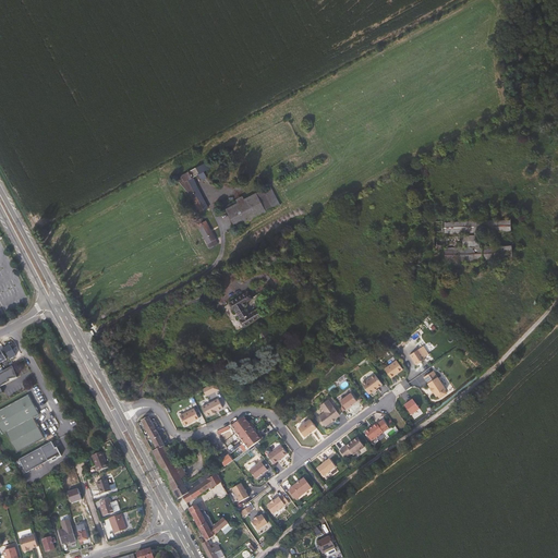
[(208,207),(193,179),(205,171),(202,166),(182,176),(201,211),(208,207)]
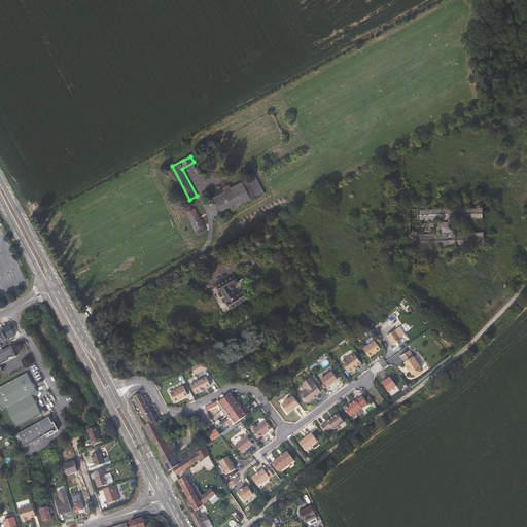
[(257,176),(216,199),(217,200),(225,215),(267,194),(257,176)]
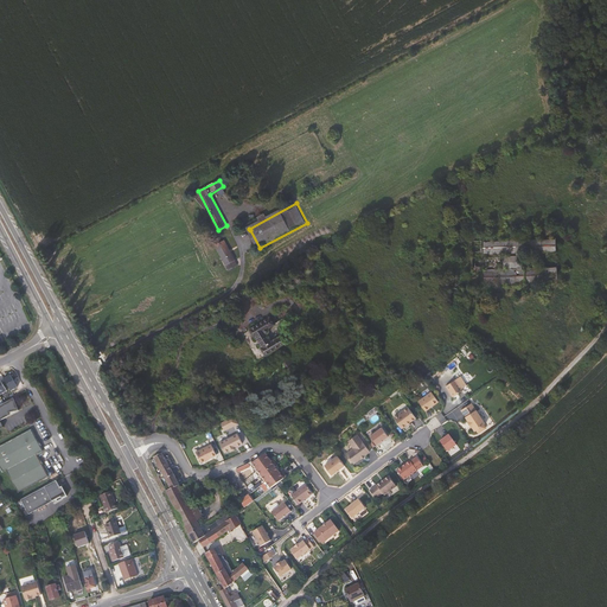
[(537,250),(556,250),(557,238),(532,238),(532,243),(537,243),(537,250)]
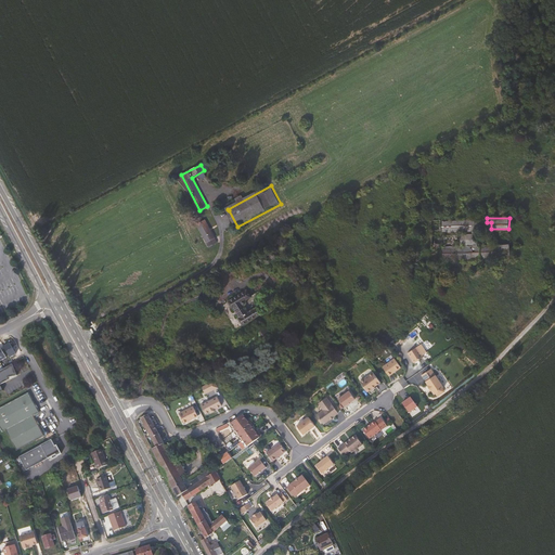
[(441,221),(442,232),(478,231),(478,219),(441,221)]
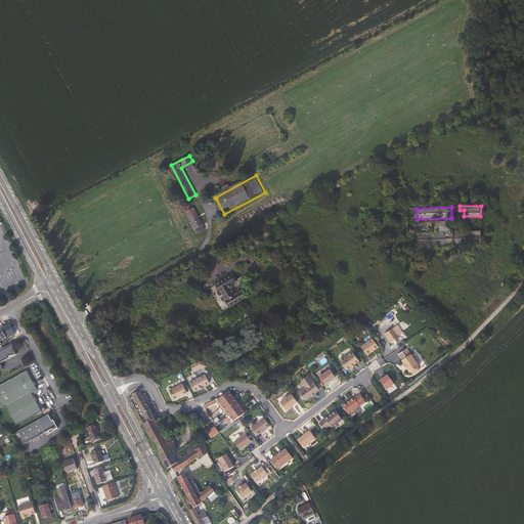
[(194,208),(186,213),(198,234),(206,229),(194,208)]
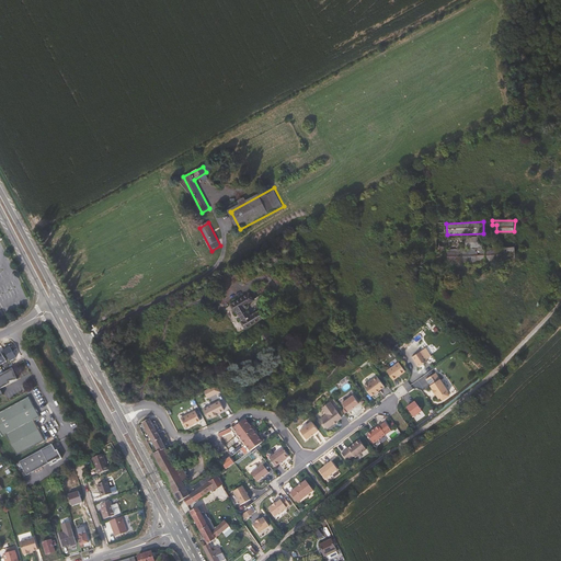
[(516,259),(515,245),(481,248),(481,236),(465,237),(465,248),(477,248),(477,258),(479,258),(480,261),(516,259)]
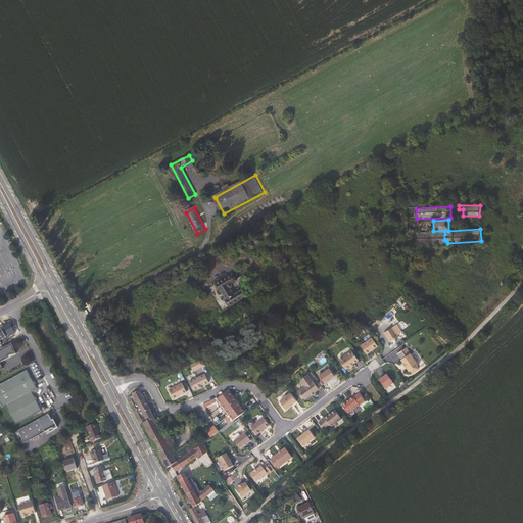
[(233,283),(232,282),(237,278),(233,272),(216,283),(220,289),(222,288),(227,297),(226,298),(230,304),(247,293),(243,287),(235,292),(230,286),(233,285),(233,283)]
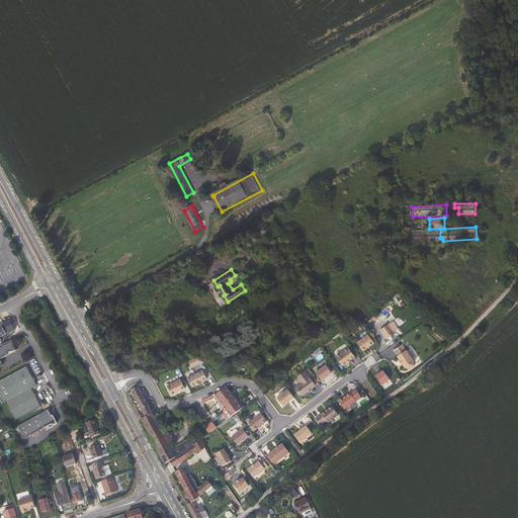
[(248,313),(249,316),(253,313),(246,303),(243,305),(244,307),(248,313)]
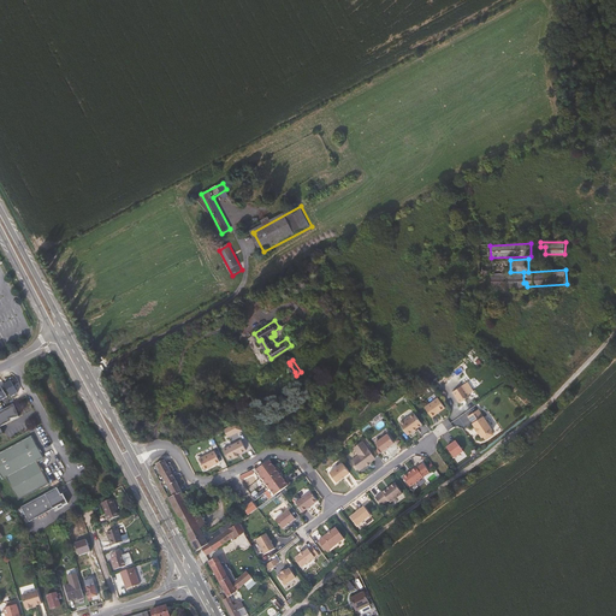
[(454,390),(461,400),(472,394),(465,383),(454,390)]
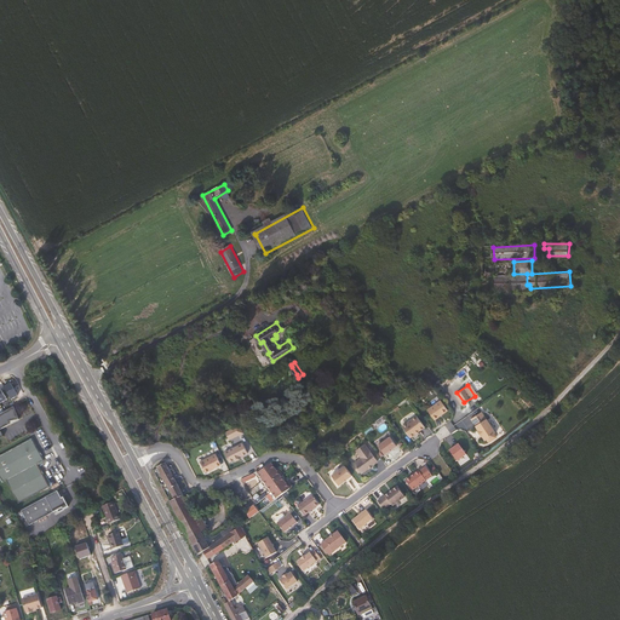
[(437,417),(451,407),(443,397),(430,406),(437,417)]
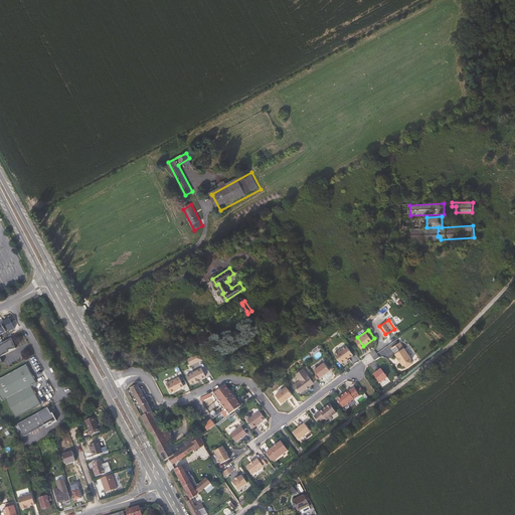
[(8,352),(17,348),(12,339),(0,345),(0,365),(4,363),(1,358),(8,354),(8,353),(8,352)]
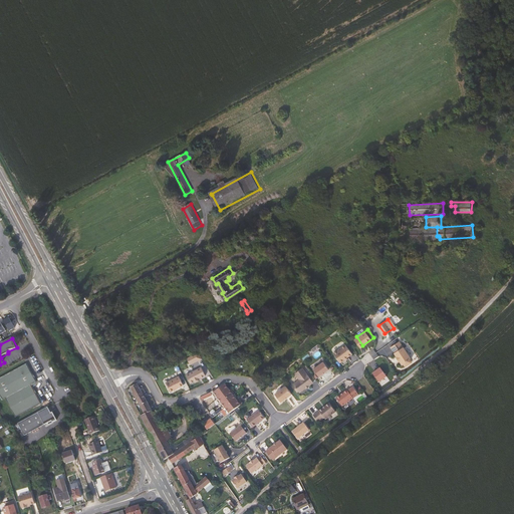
[(401,359),(404,363),(412,357),(400,339),(392,345),(398,354),(397,354),(401,359)]
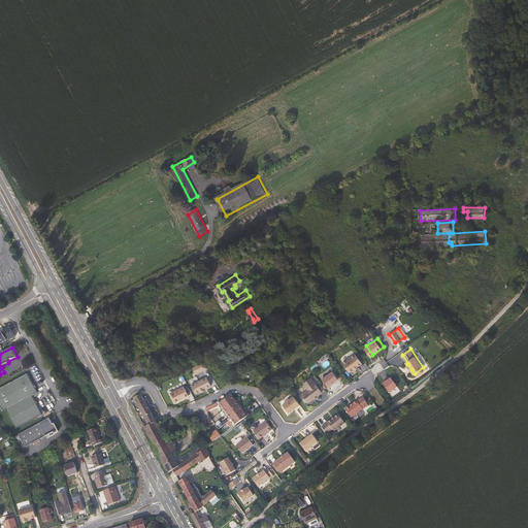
[(344,359),(352,369),(364,360),(357,351),(344,359)]
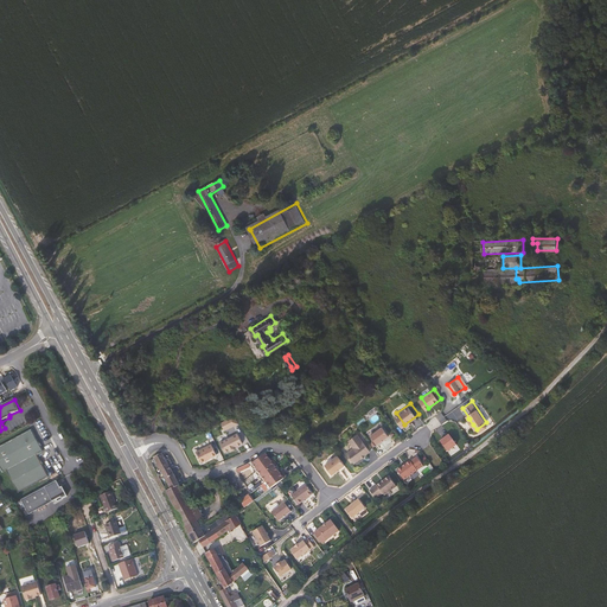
[(221,422),(223,430),(238,426),(235,417),(221,422)]
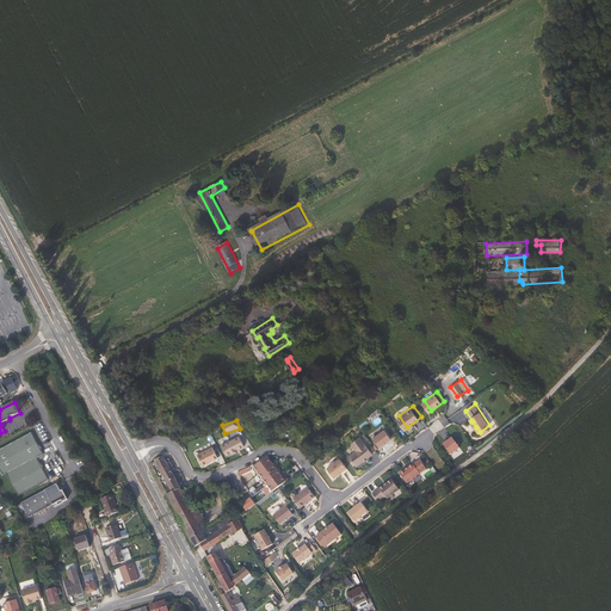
[(388,426),(375,434),(380,440),(382,444),(394,436),(393,434),(388,426)]
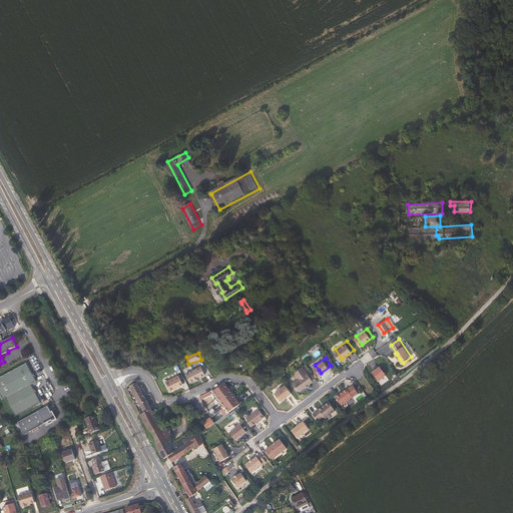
[(296,381),(302,389),(308,385),(312,383),(311,382),(315,379),(312,374),(305,364),(298,370),(302,376),(296,381)]
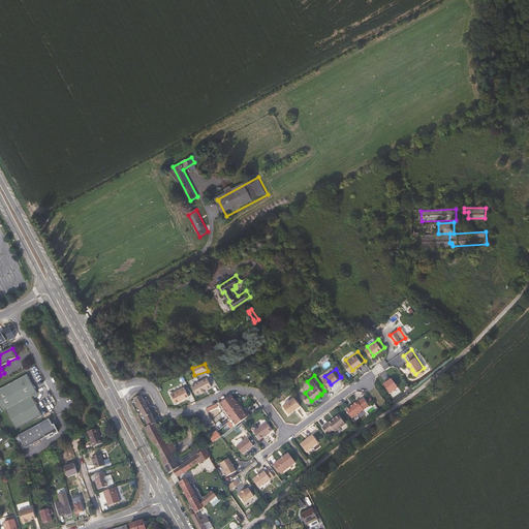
[(0,391),(0,407),(3,412),(5,411),(31,398),(37,394),(32,384),(30,385),(25,377),(0,391)]
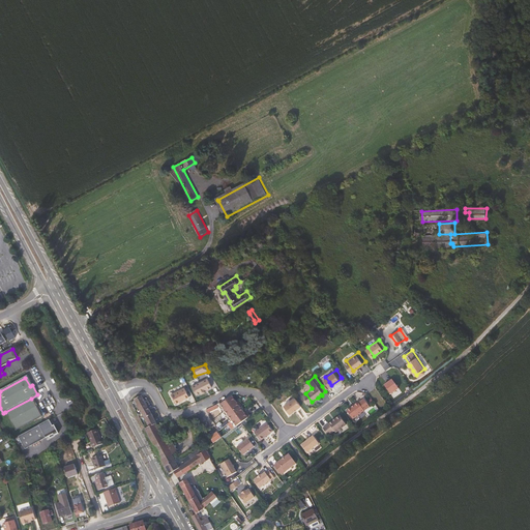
[(192,387),(197,398),(212,389),(208,379),(192,387)]
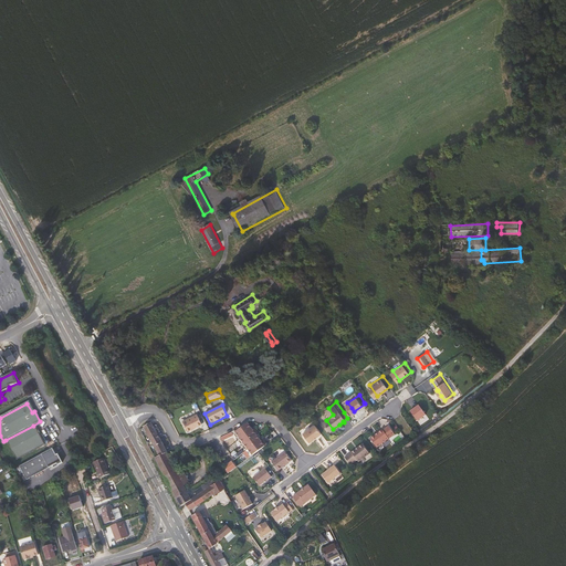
[(413,411),(419,418),(428,412),(422,405),(413,411)]
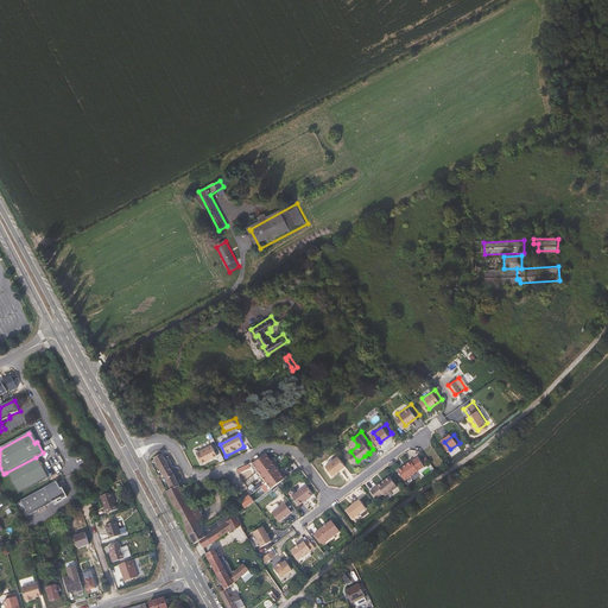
[(217,455),(220,454),(214,442),(210,443),(217,455)]
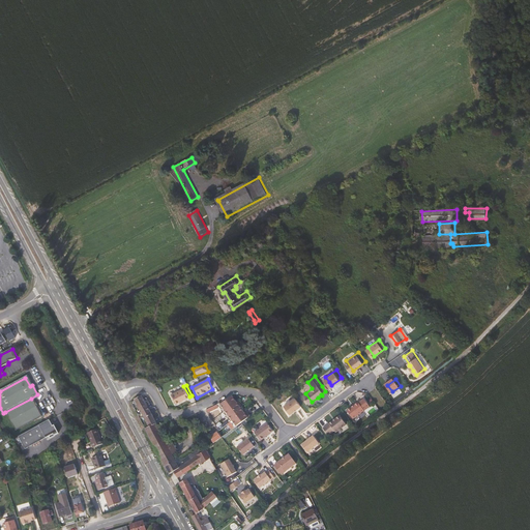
[(176,405),(189,398),(184,388),(171,395),(176,405)]
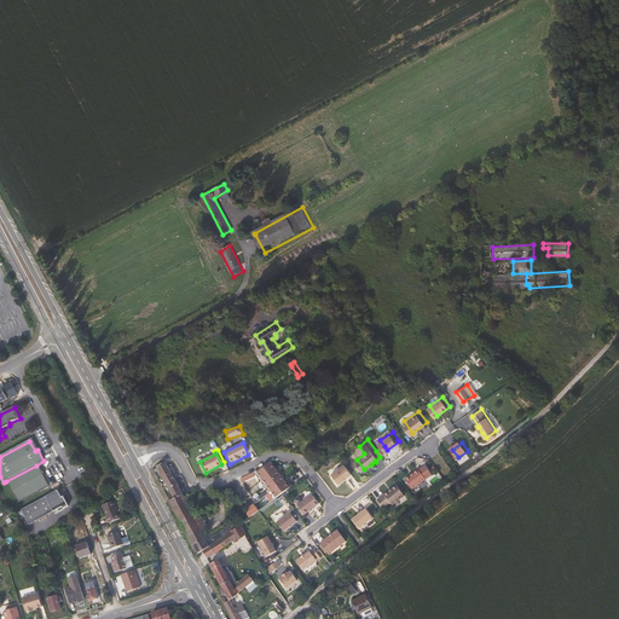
[(175,481),(166,462),(157,467),(174,499),(181,496),(184,496),(175,481)]
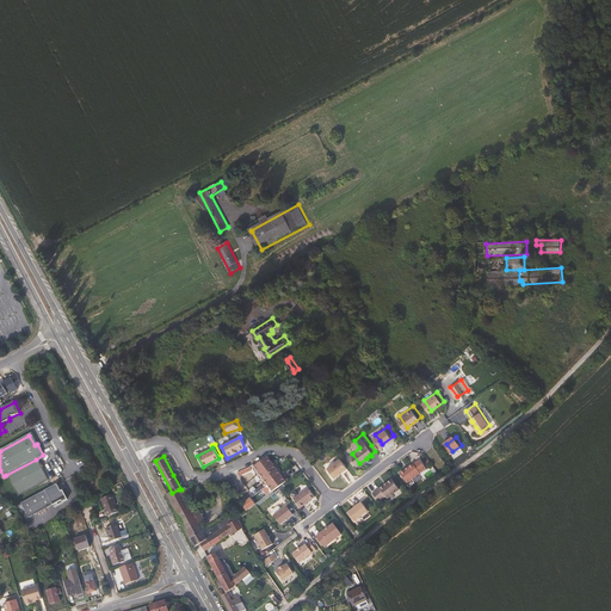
[(344,457),(343,456),(338,460),(331,466),(338,475),(350,466),(344,457)]
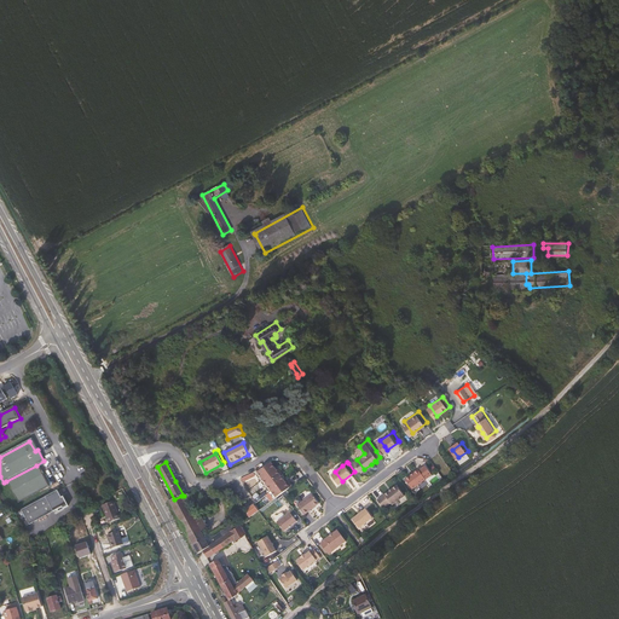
[(285,492),(289,489),(285,482),(271,463),(258,473),(277,498),(285,492)]
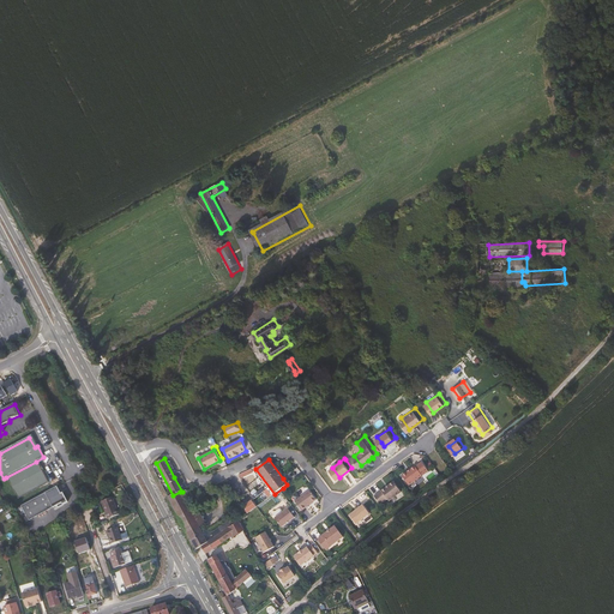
[(18,499),(48,483),(36,462),(6,477),(18,499)]
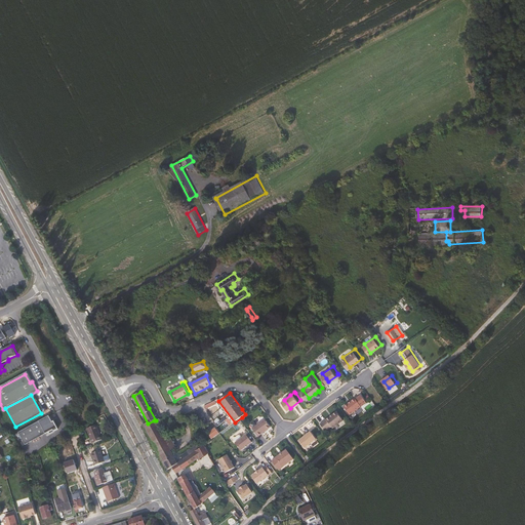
[(346,404),(351,411),(362,404),(357,396),(346,404)]
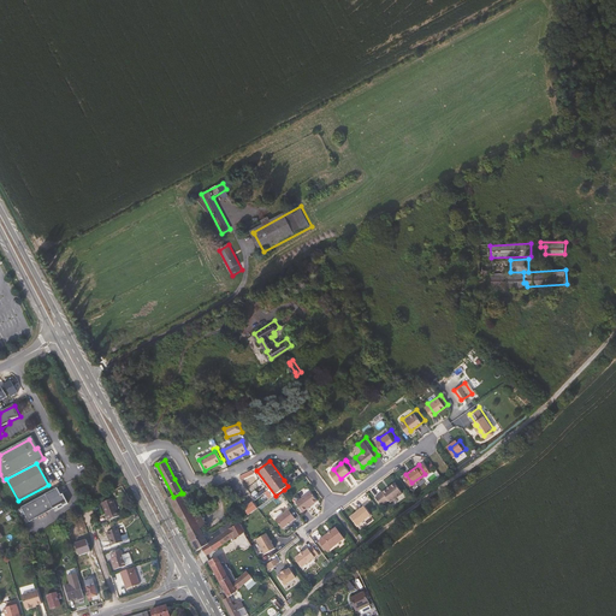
[(391,498),(392,501),(404,491),(397,481),(378,496),(384,503),(391,498)]
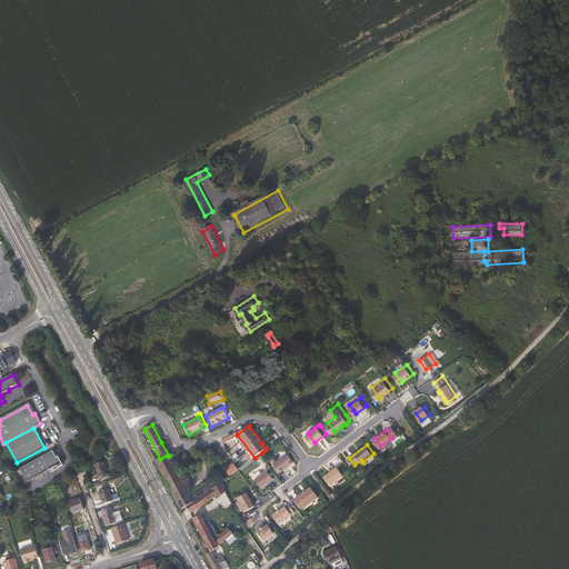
[(63,466),(59,457),(57,458),(53,451),(20,469),(27,482),(53,468),(58,466),(59,468),(63,466)]
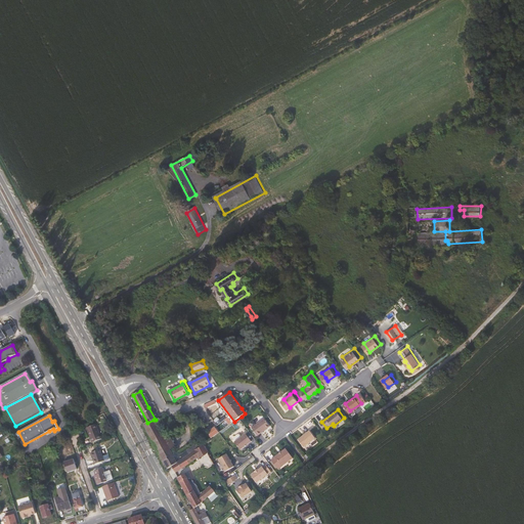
[(259,434),(272,425),(266,417),(254,425),(259,434)]
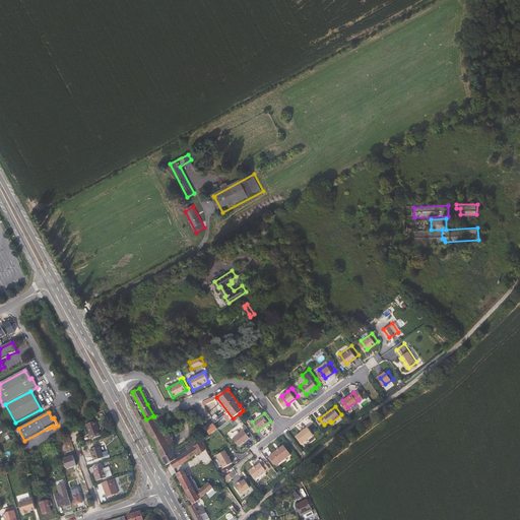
[(169,446),(161,433),(152,416),(146,419),(142,421),(161,456),(172,451),(169,447),(170,446),(169,446)]
